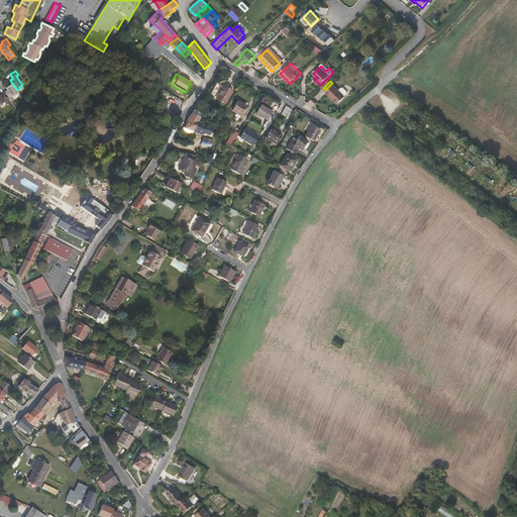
[(325,90),(332,97),(338,103),(345,97),(332,83),(325,90)]
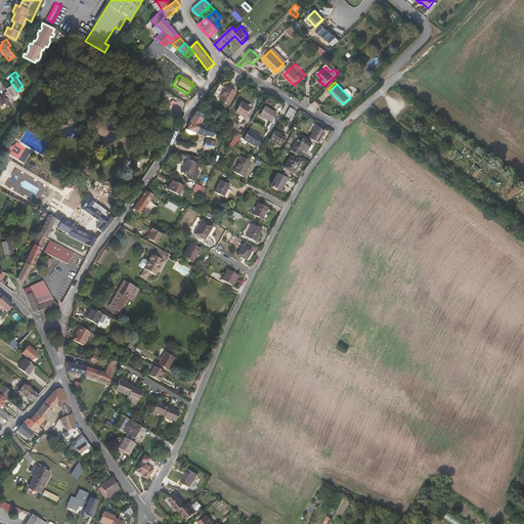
[(5,93),(9,99),(18,93),(17,91),(12,85),(6,89),(8,91),(5,93)]
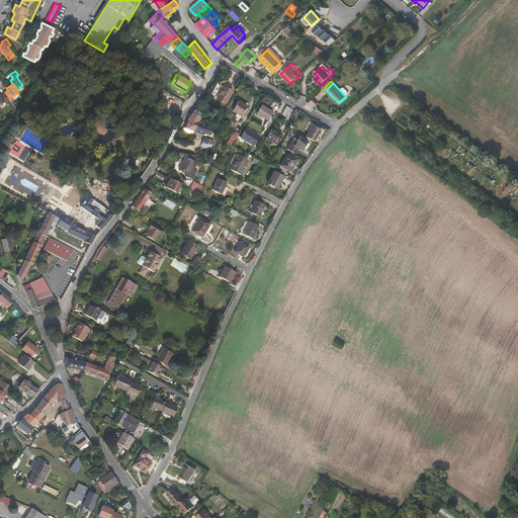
[(233,92),(224,87),(217,99),(226,104),(233,92)]
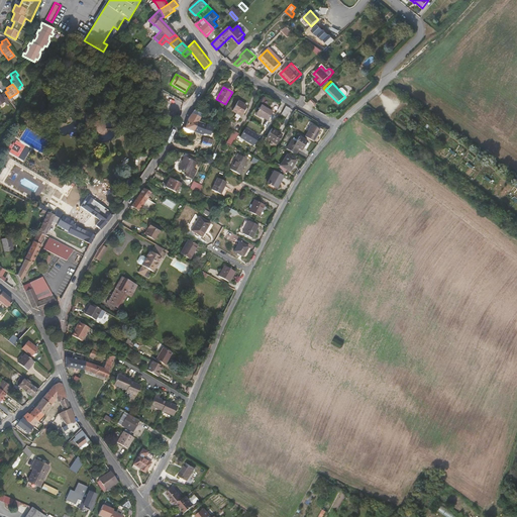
[(245,108),(237,102),(231,112),(239,117),(245,108)]
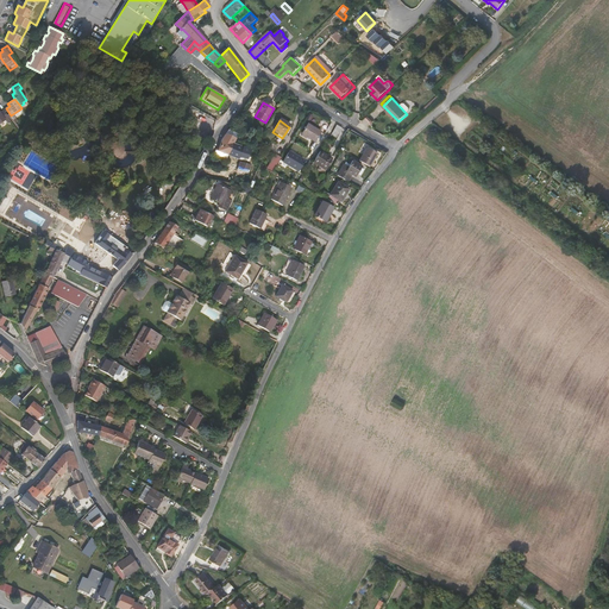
[(344,129),(338,125),(330,137),(336,140),(344,129)]
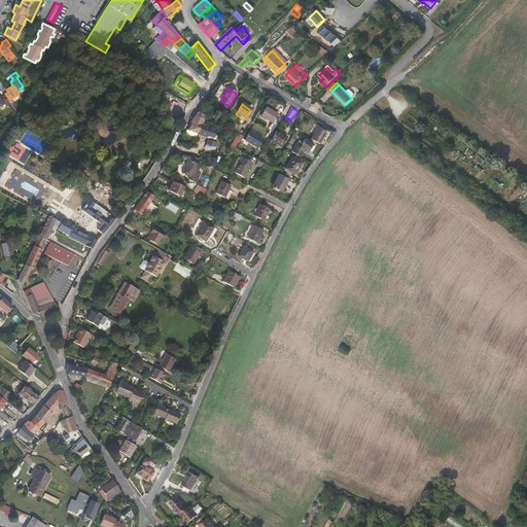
[(274,113),(268,109),(262,116),(274,124),(279,115),(275,113),(274,113)]
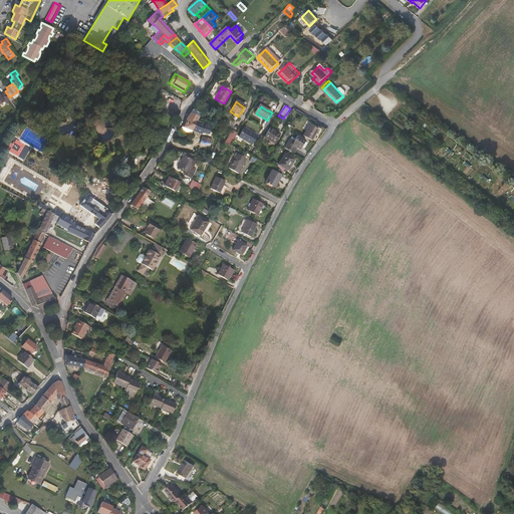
[(193,110),(187,118),(184,129),(193,132),(197,121),(198,119),(202,114),(193,110)]
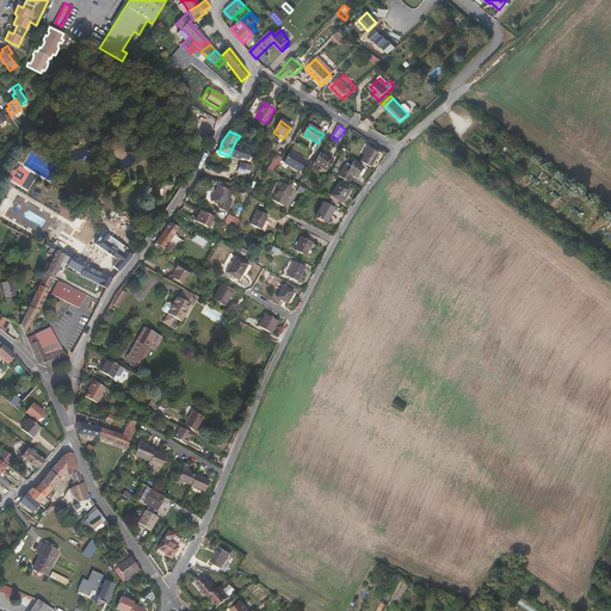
[(234,144),(229,156),(240,160),(241,159),(248,160),(252,152),(234,144)]
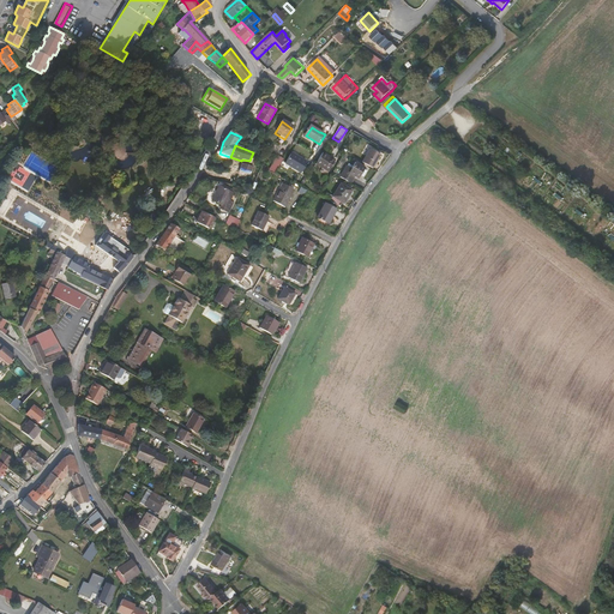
[(373,149),(365,163),(375,169),(384,156),(373,149)]
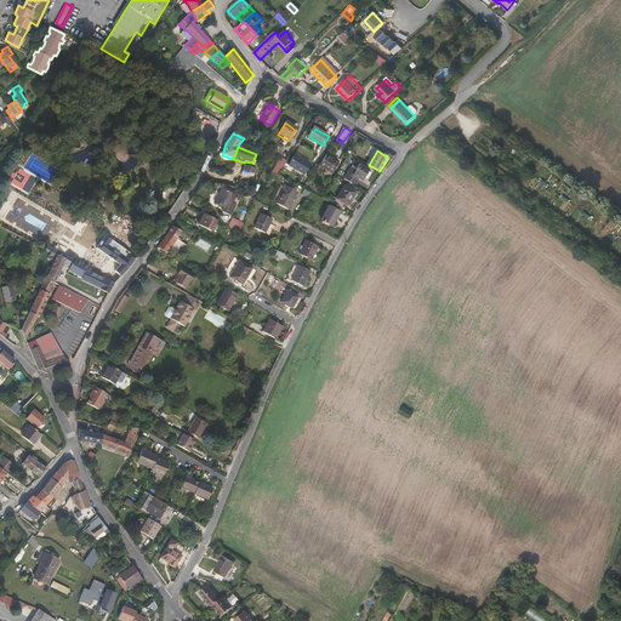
[(309,164),(295,154),(288,165),(305,176),(309,170),(307,169),(309,164)]
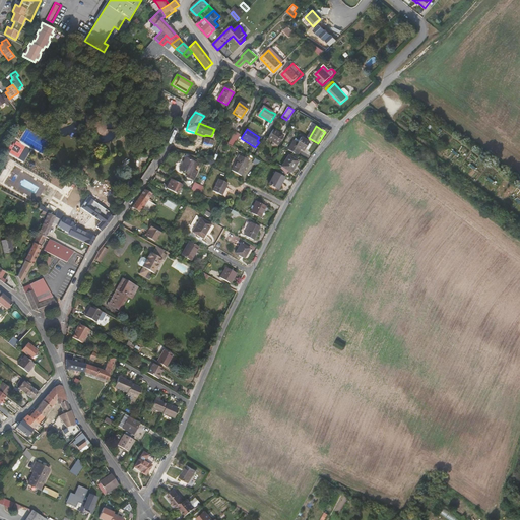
[(285,137),(274,130),(269,139),(279,146),(285,137)]
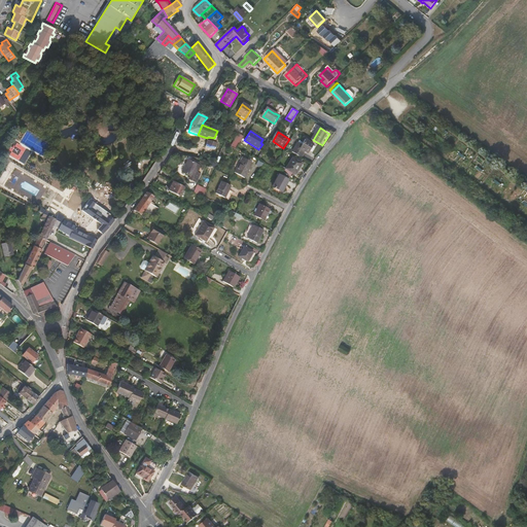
[(242,138),(238,135),(231,146),(236,148),(242,138)]
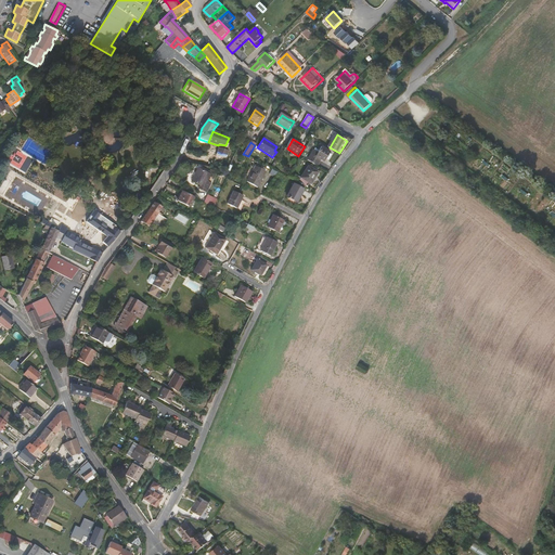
[(318,154),(314,152),(308,162),(317,166),(321,159),(324,162),(326,158),(330,153),(331,152),(330,152),(331,150),(325,146),(324,147),(322,147),(318,154)]
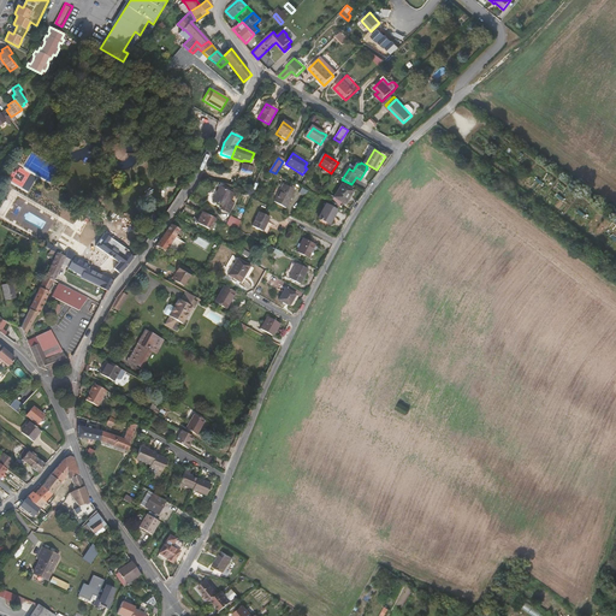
[(254,169),(243,165),(241,172),(252,175),(254,169)]
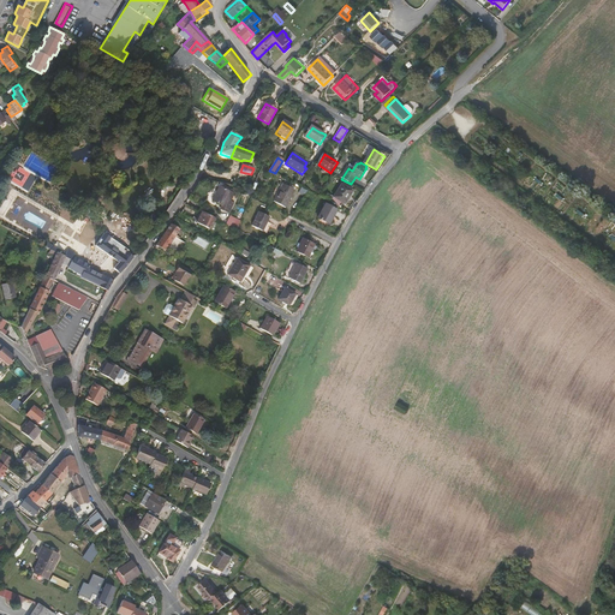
[(309,179),(312,173),(306,168),(302,174),(309,179)]
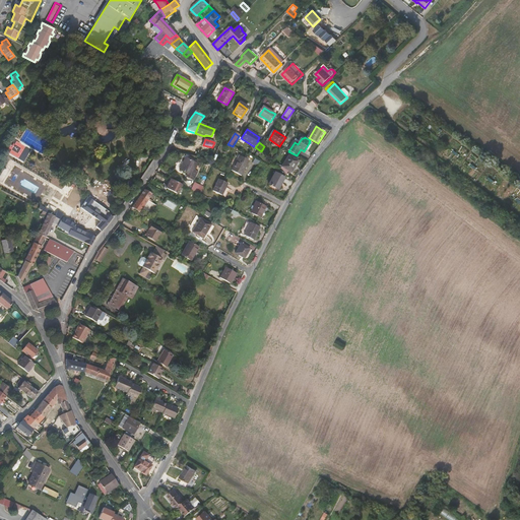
[(289,155),(278,172),(288,177),(290,173),(299,161),(289,155)]
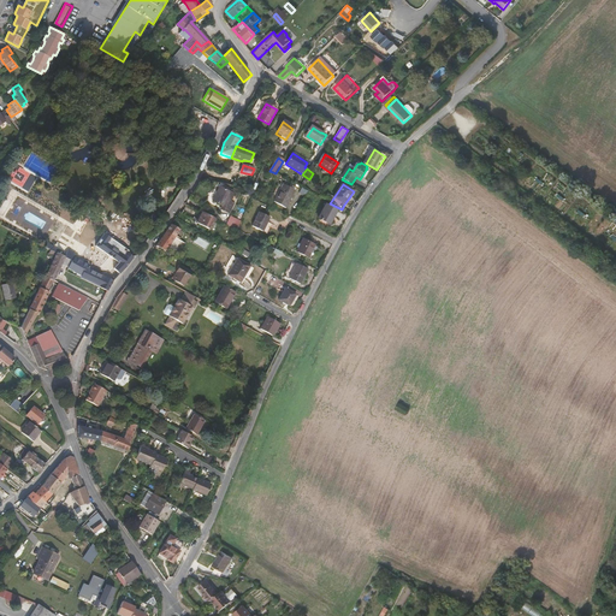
[(284,190),(280,188),(273,202),(285,209),(295,191),(286,185),(284,190)]
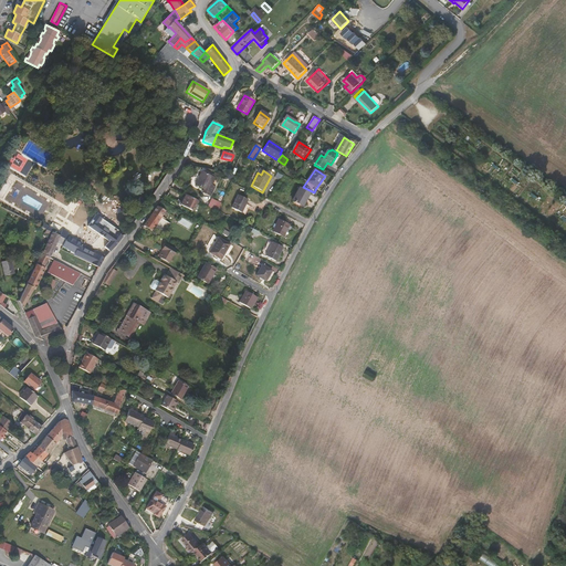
[(201,171),(195,185),(207,191),(206,194),(210,196),(215,187),(211,185),(215,178),(201,171)]
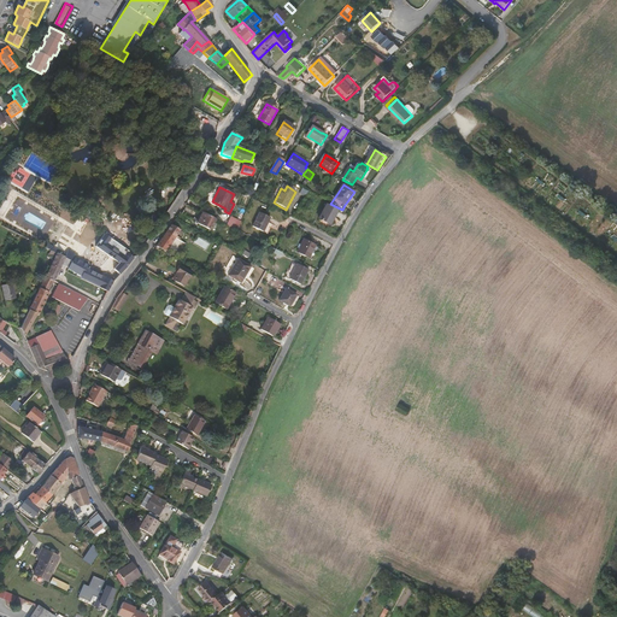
[(318,221),(319,221),(330,227),(338,212),(325,206),(318,221)]
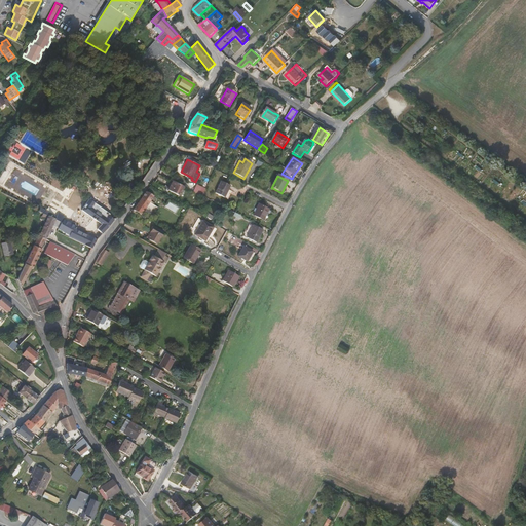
[(282,193),(272,188),(271,190),(282,196),(289,182),(288,181),(282,193)]
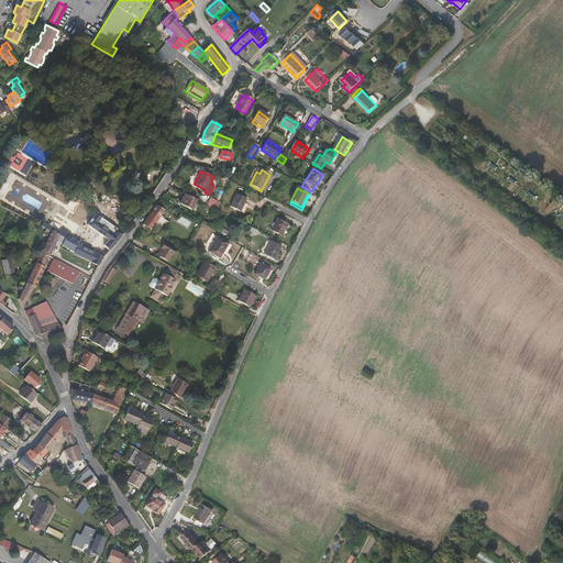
[(184,195),(179,203),(191,210),(196,200),(184,195)]
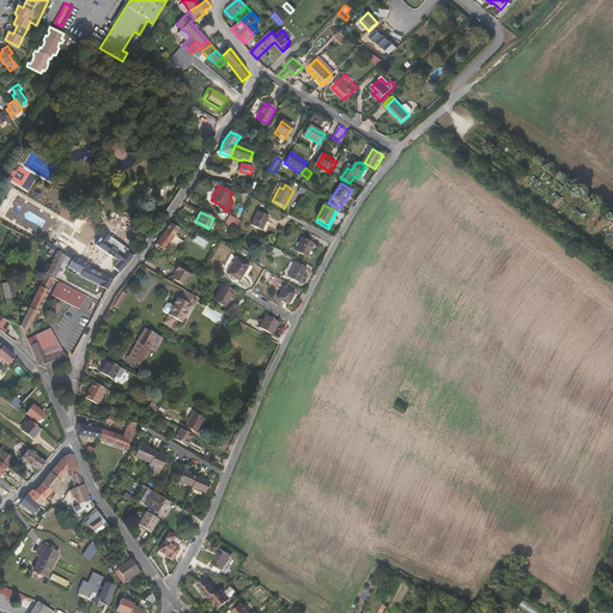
[(268,217),(258,212),(250,225),(261,231),(268,217)]
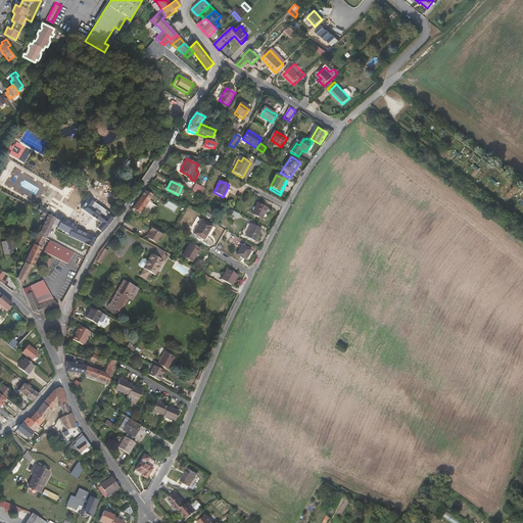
[(195,183),(192,190),(201,194),(204,187),(195,183)]
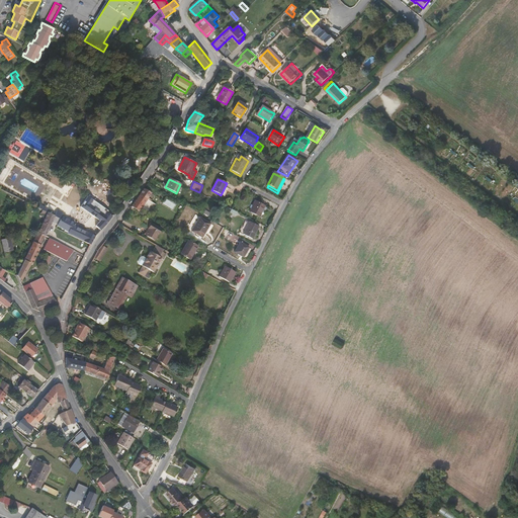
[(152,193),(144,189),(139,196),(147,200),(152,193)]
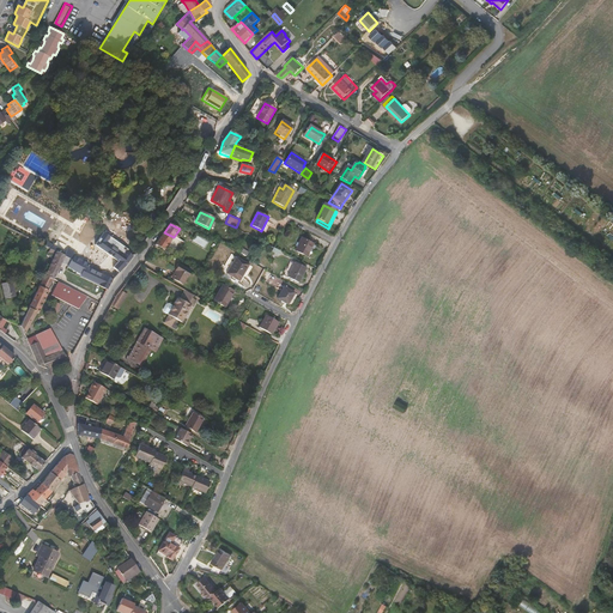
[(104,232),(95,246),(119,262),(113,268),(119,273),(126,266),(133,256),(127,252),(123,254),(105,242),(109,237),(104,232)]
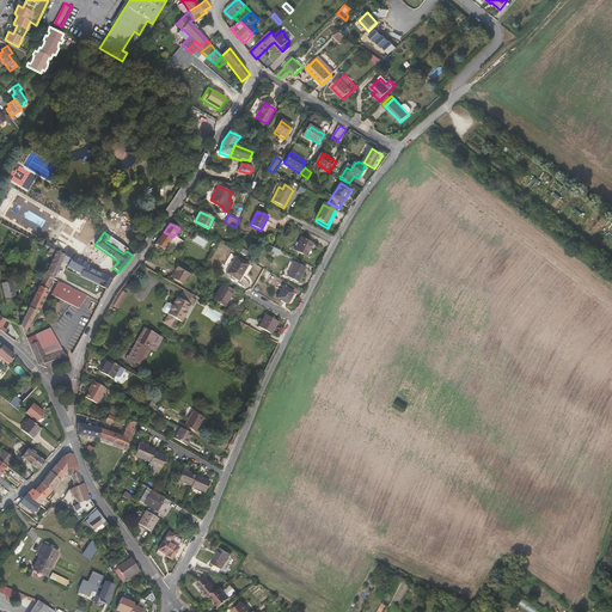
[(173,237),(164,232),(155,244),(164,250),(173,237)]
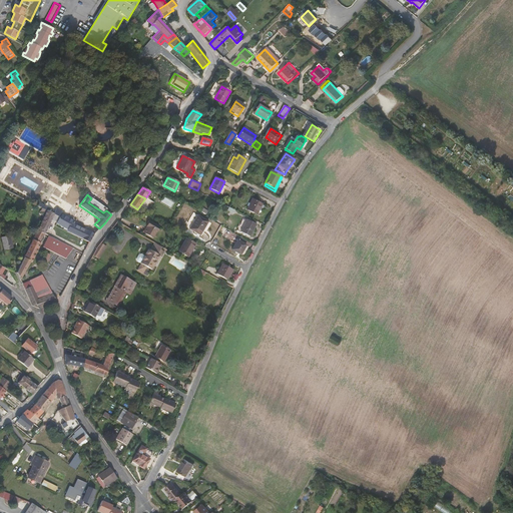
[(171,207),(174,202),(164,196),(162,201),(171,207)]
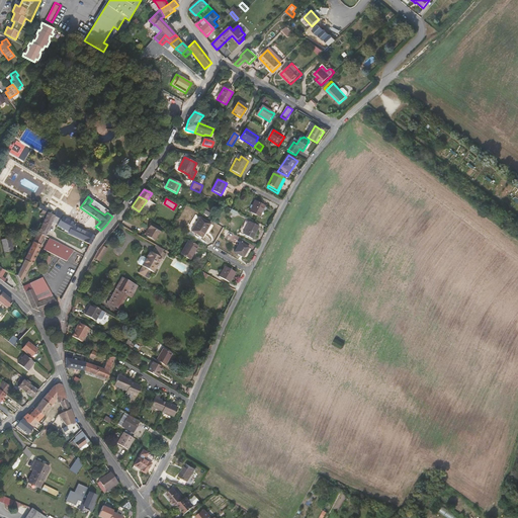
[(145,203),(151,209),(155,204),(148,199),(145,203)]
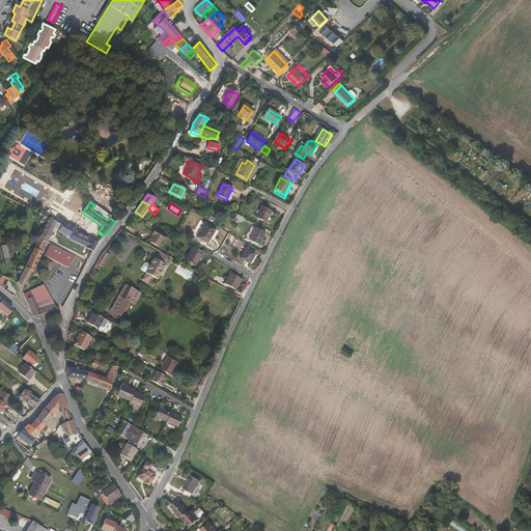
[(272,212),(261,206),(256,218),(267,222),(272,212)]
